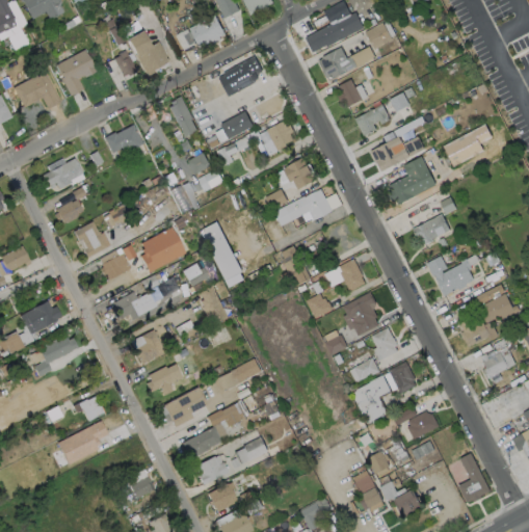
[(6,0),(8,3),(11,1),(12,1),(15,0),(27,24),(20,28),(28,44),(15,51),(7,36),(0,41),(0,0),(6,0)]
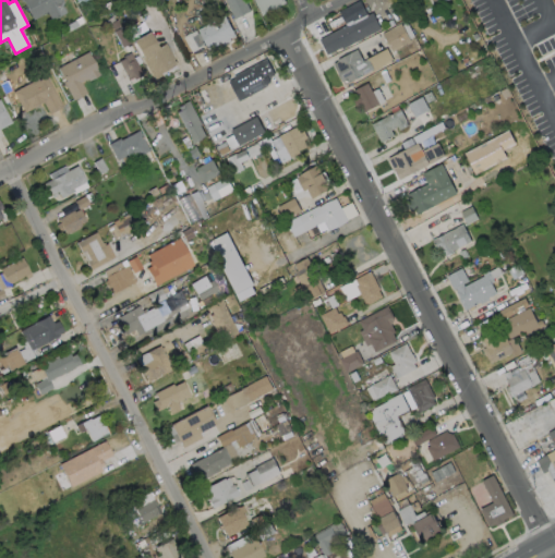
[(64,4),(68,12),(53,20),(49,12),(35,20),(25,0),(63,0),(65,3),(64,4)]
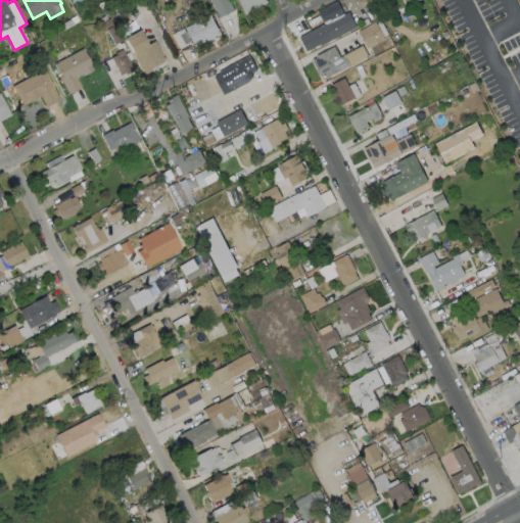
[(231,0),(237,10),(223,17),(214,0),(231,0)]
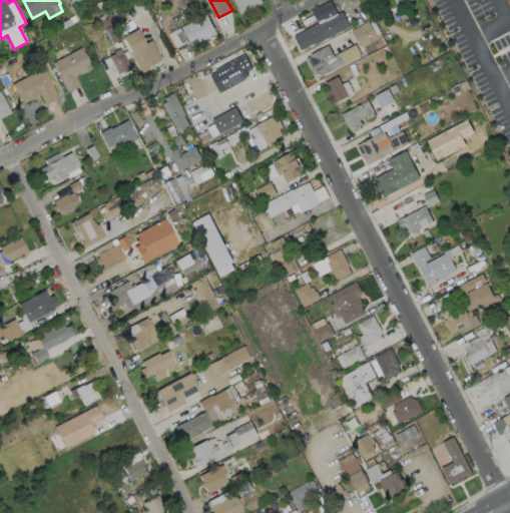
[(263,0),(265,2),(242,13),(235,0),(263,0)]
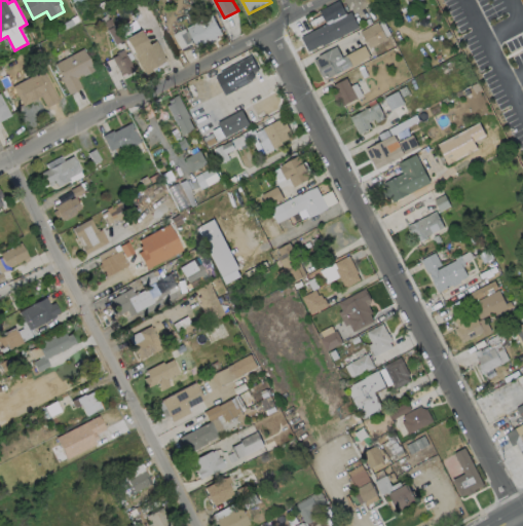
[(224,34),(198,47),(188,28),(214,14),(224,34)]
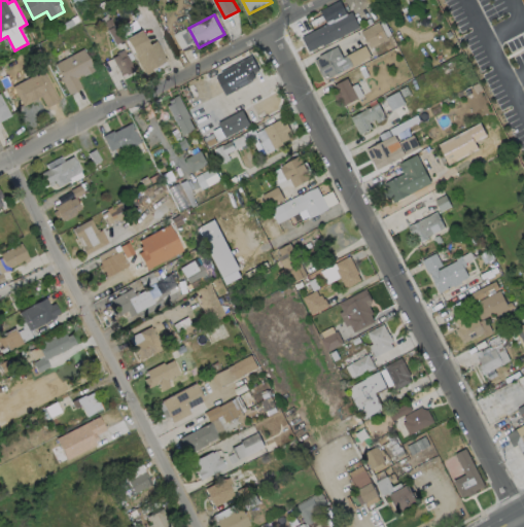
[(350,33),(340,39),(340,37),(311,53),(303,37),(342,16),(350,33)]
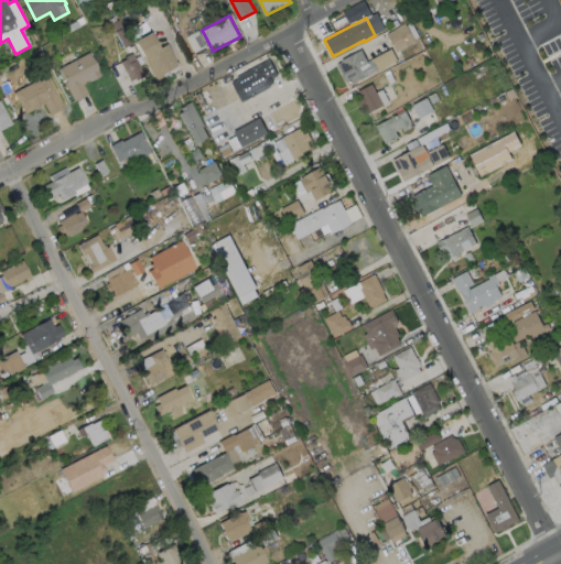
[(389,33),(398,52),(418,41),(409,23),(389,33)]
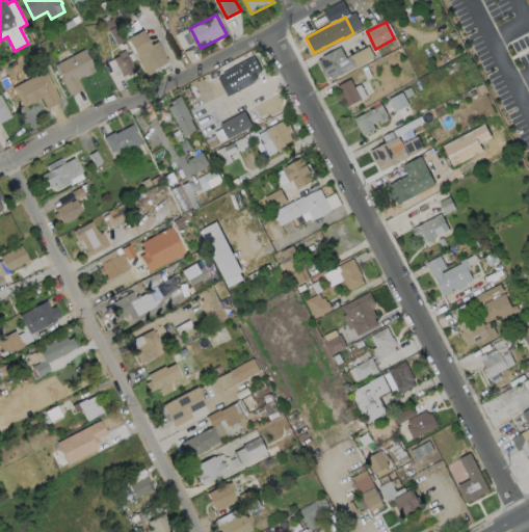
[(143,31),(152,46),(159,42),(170,61),(155,70),(156,72),(147,77),(134,54),(135,53),(128,40),(143,31)]
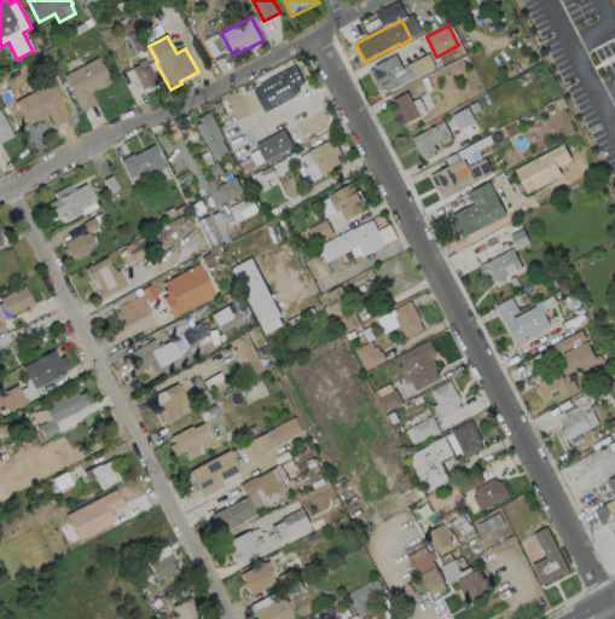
[(398,55),(405,68),(410,65),(417,77),(384,94),(382,90),(381,91),(376,82),(378,81),(376,76),(375,77),(371,70),(377,68),(376,67),(398,55)]
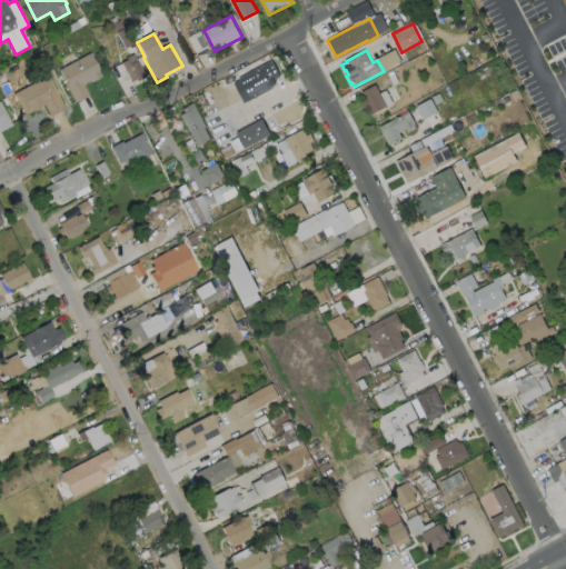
[(91,53),(101,71),(105,76),(91,82),(90,80),(86,82),(87,85),(85,86),(89,95),(76,102),(66,83),(68,82),(60,69),(91,53)]
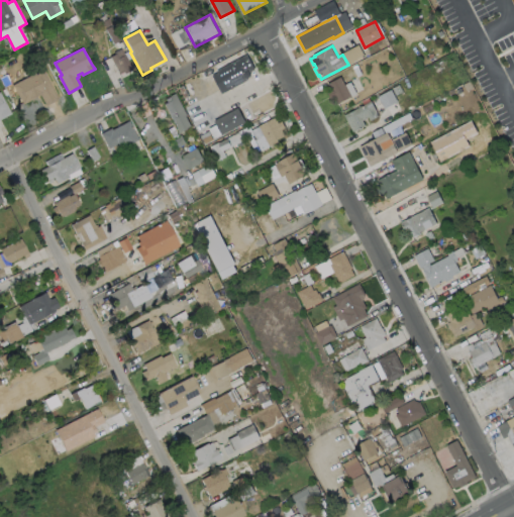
[(133,70),(126,74),(125,72),(120,75),(111,57),(116,55),(115,53),(123,48),(132,68),(133,70)]
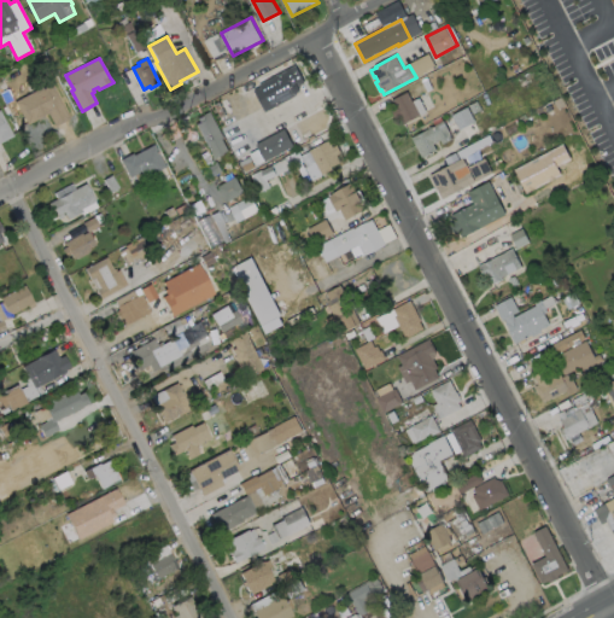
[(296,88),(298,93),(288,99),(286,94),(270,101),(261,85),(297,65),(307,82),(296,88)]
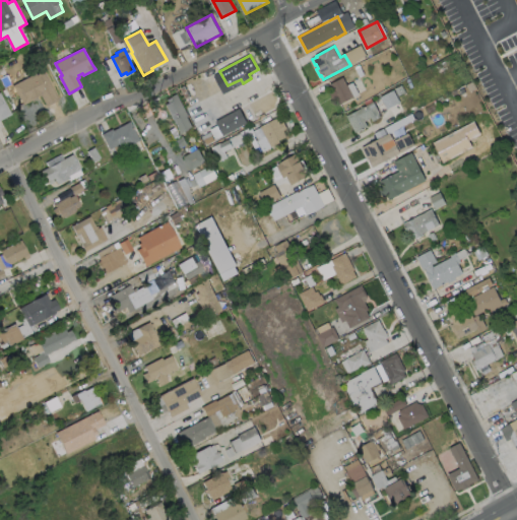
[(44,70),(59,100),(47,107),(42,95),(23,106),(13,85),(44,70)]
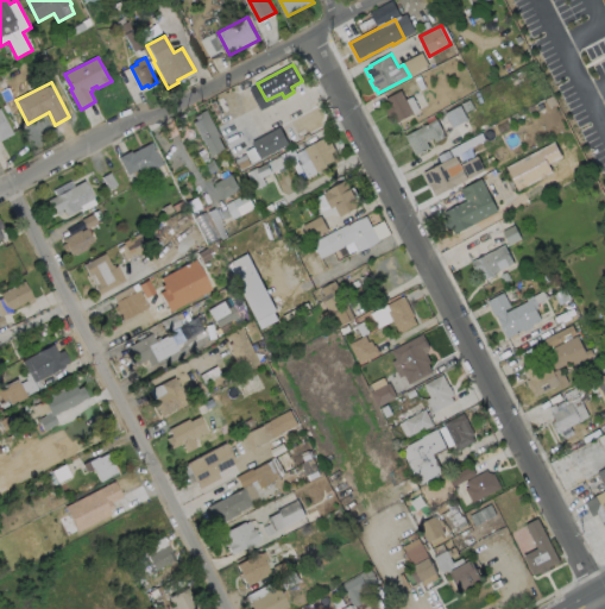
[(403,90),(408,100),(414,96),(422,111),(399,123),(396,114),(391,117),(386,110),(391,106),(388,99),(403,90)]
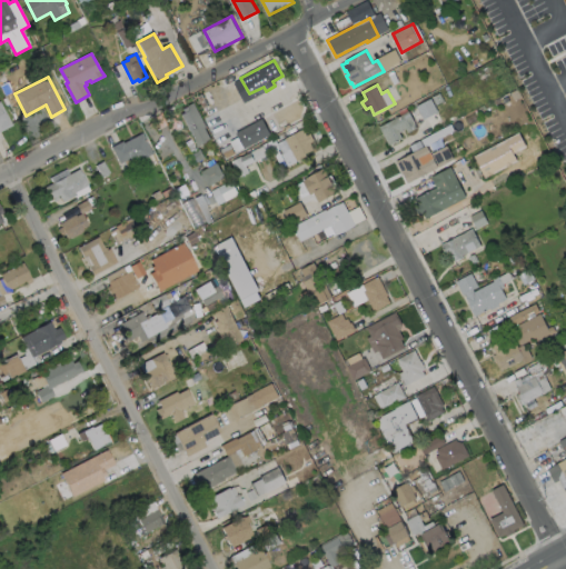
[(0,101),(13,126),(0,132),(0,101)]
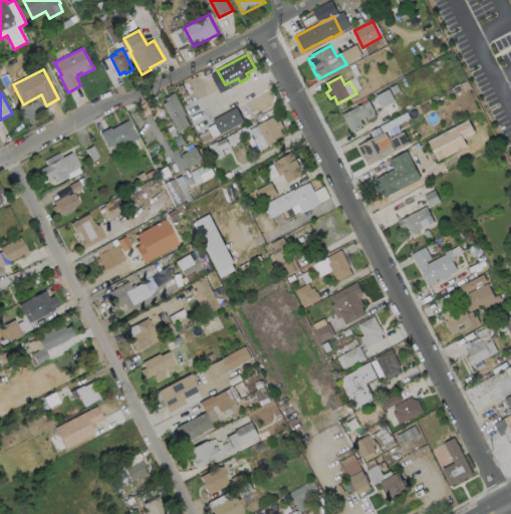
[(193,126),(180,133),(165,103),(168,101),(166,98),(177,92),(189,114),(187,115),(193,126)]
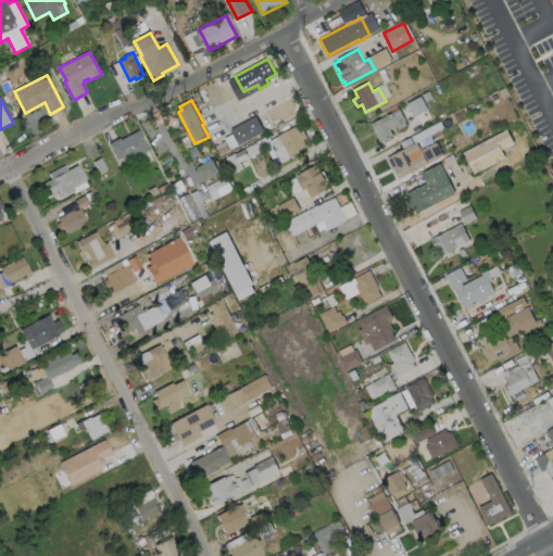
[(422,113),(416,100),(410,102),(415,115),(422,113)]
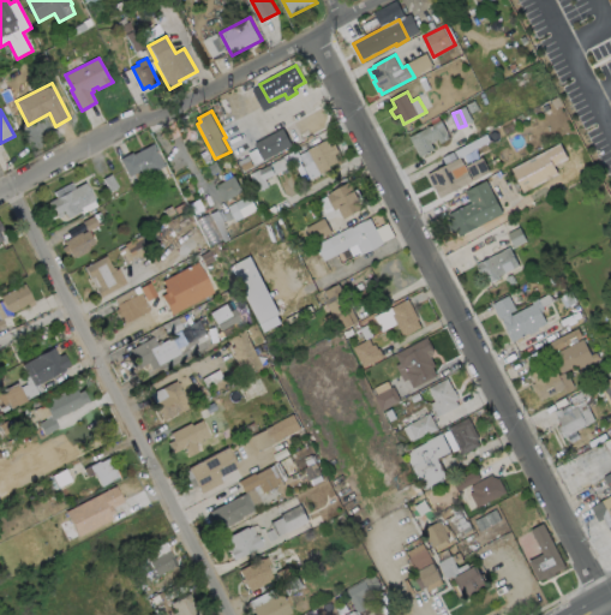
[(453,139),(443,144),(441,139),(433,143),(437,150),(421,157),(411,137),(443,120),(453,139)]
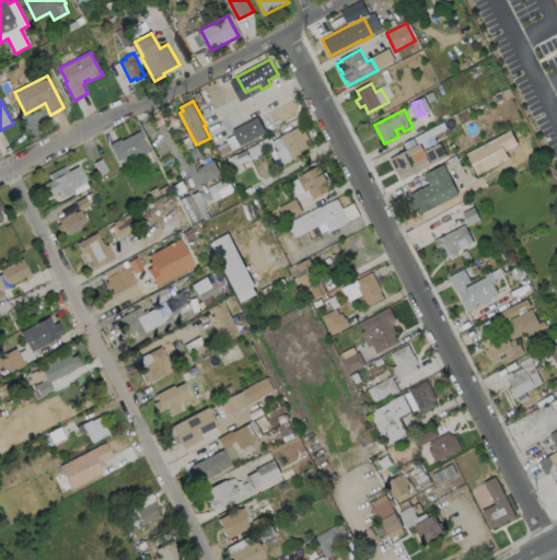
[(268,132),(242,147),(234,130),(259,117),(268,132)]
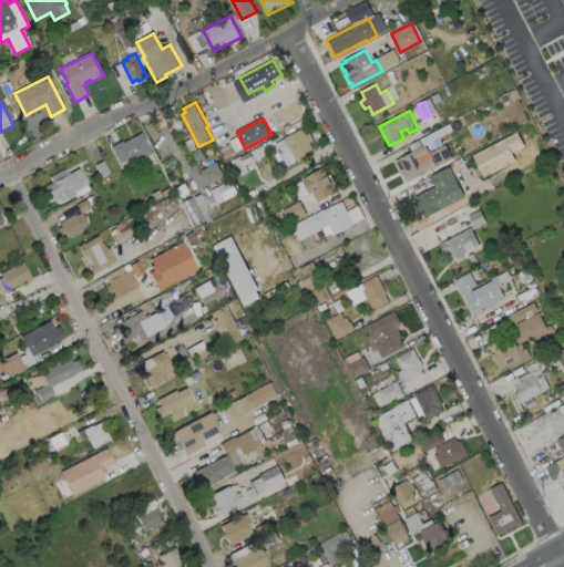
[(512,123),(469,146),(483,172),(512,160),(509,144),(520,137),(512,123)]
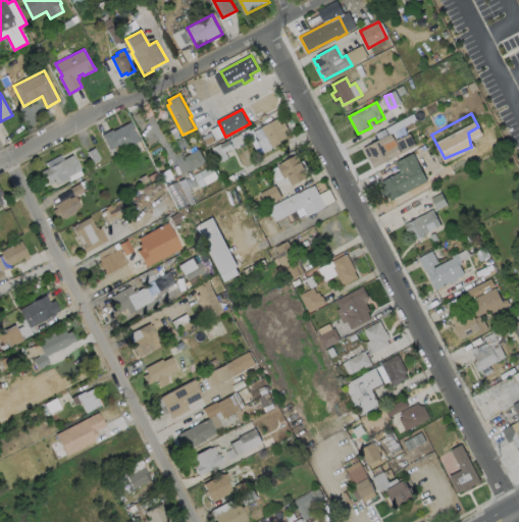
[(279,118),(282,124),(287,122),(290,129),(287,132),(290,137),(283,141),(284,143),(265,153),(260,142),(268,138),(263,127),(279,118)]
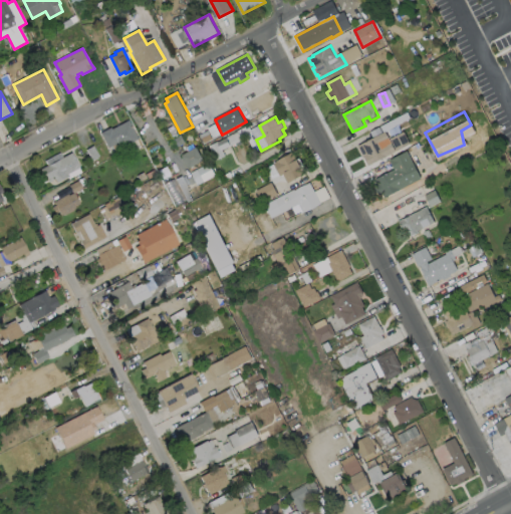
[(130,120),(140,140),(120,149),(119,148),(115,150),(113,146),(109,148),(101,133),(112,127),(112,129),(130,120)]
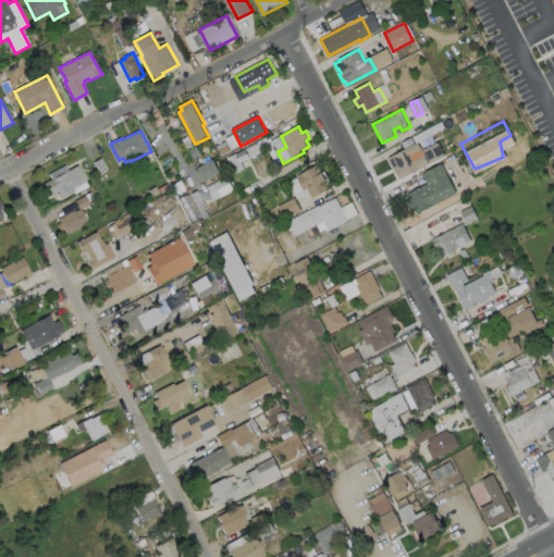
[(426,166),(401,180),(389,158),(417,144),(414,137),(426,131),(430,138),(419,144),(426,157),(421,159),(426,166)]
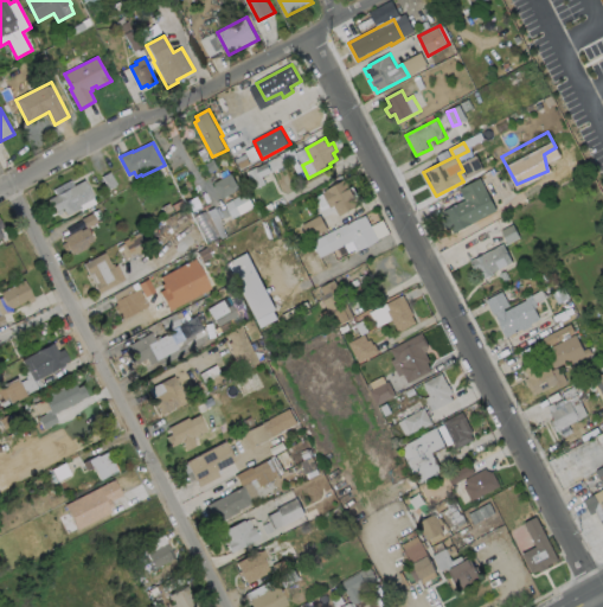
[(468,177),(485,172),(480,157),(464,161),(468,177)]
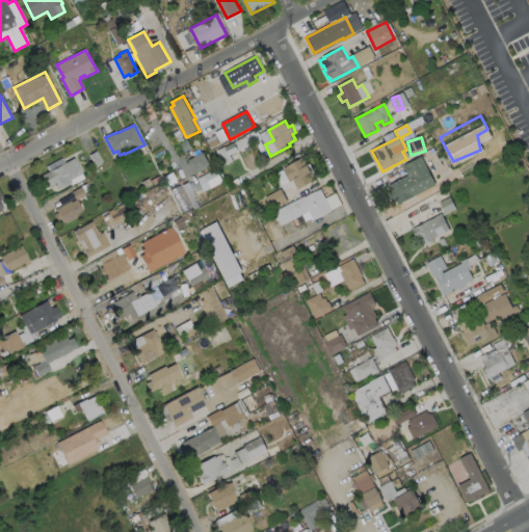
[(236,142),(239,151),(231,155),(234,161),(226,166),(218,151),(236,142)]
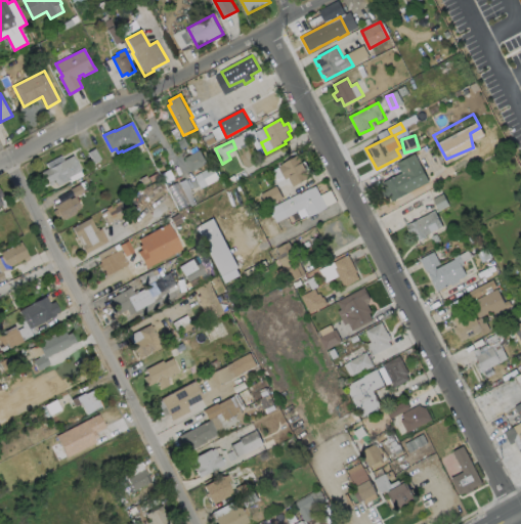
[(208,164),(192,172),(185,159),(202,150),(208,164)]
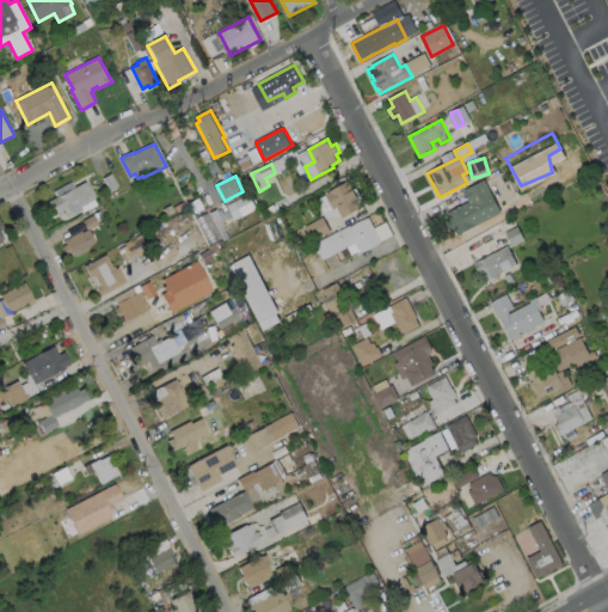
[(502,213),(459,236),(456,230),(452,232),(446,221),(450,219),(448,214),(470,202),(465,191),(485,179),(502,213)]
